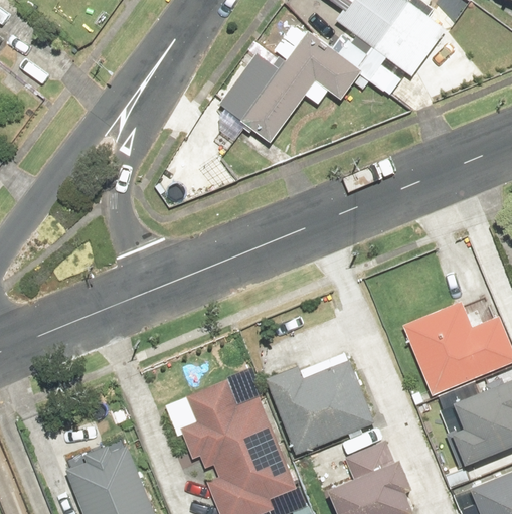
[(348,0),(335,20),(413,76),(447,30),(403,0),(348,0)]
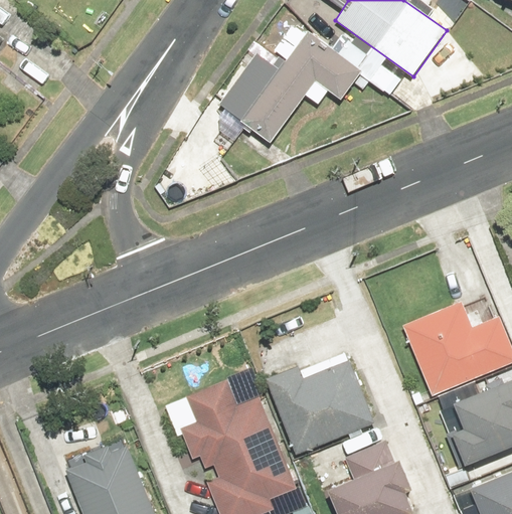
[(280,69),(256,53),(218,107),(272,144),(314,82),(339,100),(358,73),(383,91),(396,71),(342,33),(332,47),(307,30),(280,69)]
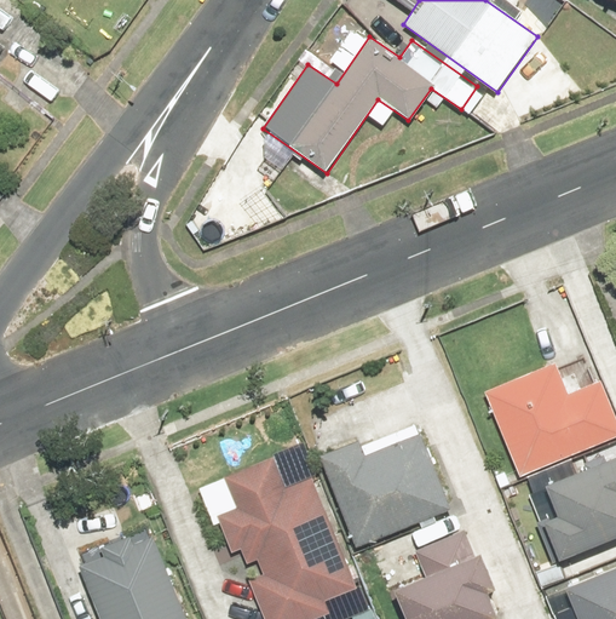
[(556,366),(487,393),(520,476),(615,437),(615,420),(602,383),(568,396),(556,366)]
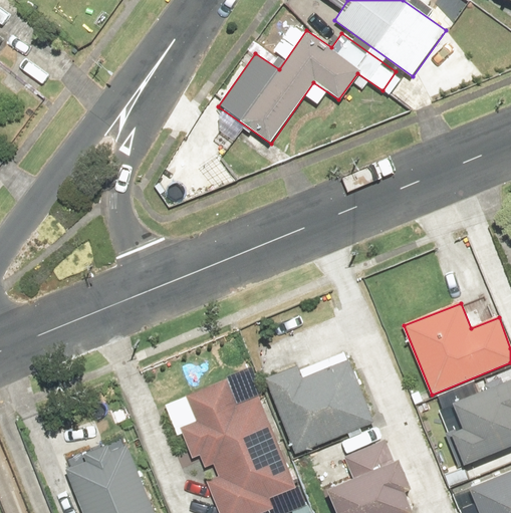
[(297,364),(267,377),(297,451),(372,420),(345,353),(300,371),(297,364)]
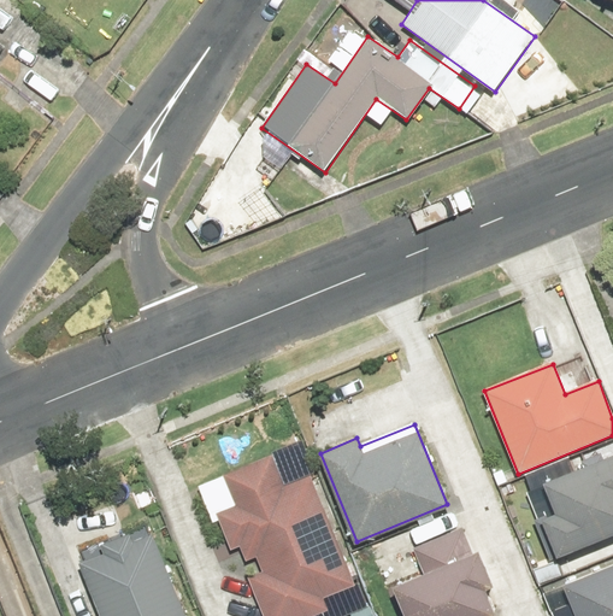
[(612,455),(542,485),(554,516),(540,522),(554,559),(612,534),(612,455)]
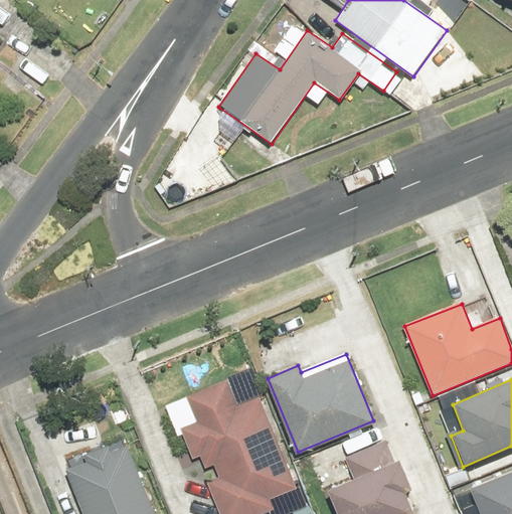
[(297,488),(261,398),(238,407),(228,382),(191,397),(200,421),(181,430),(193,461),(202,457),(206,468),(216,464),(221,478),(209,483),(221,513),(266,513),(276,510),(271,498),(297,488)]
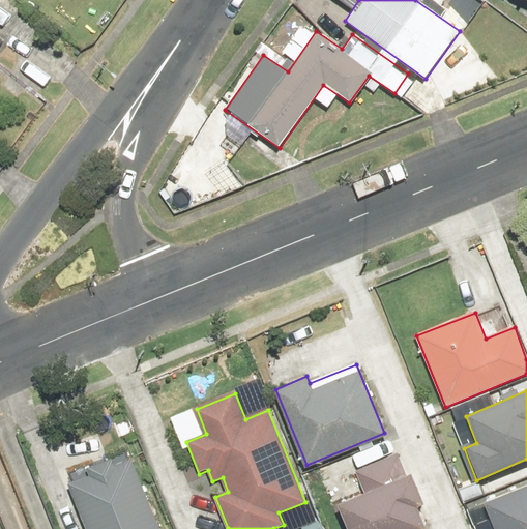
[(366,493),(335,505),(345,528),(420,528),(413,508),(419,505),(393,444),(377,451),(380,461),(356,471),(366,493)]
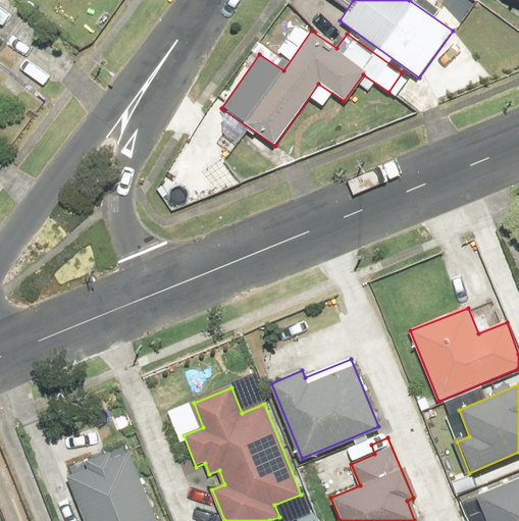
[(68,481),(84,520),(155,520),(130,456),(113,462),(110,454),(87,463),(91,472),(68,481)]
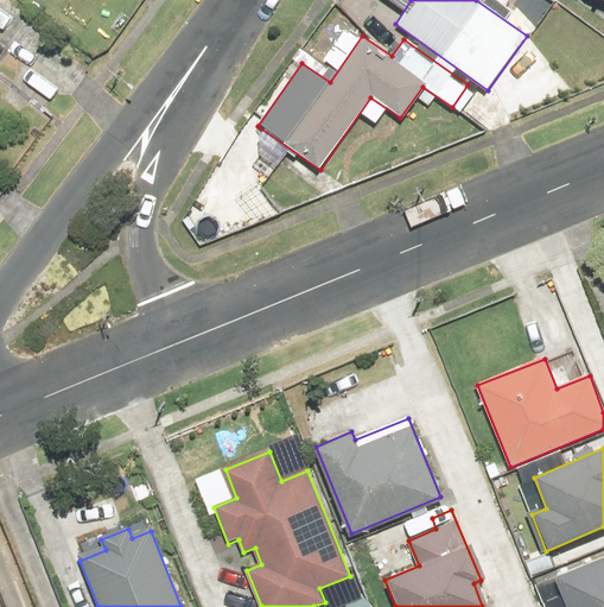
[(603,560),(554,582),(564,606),(603,606),(603,560)]
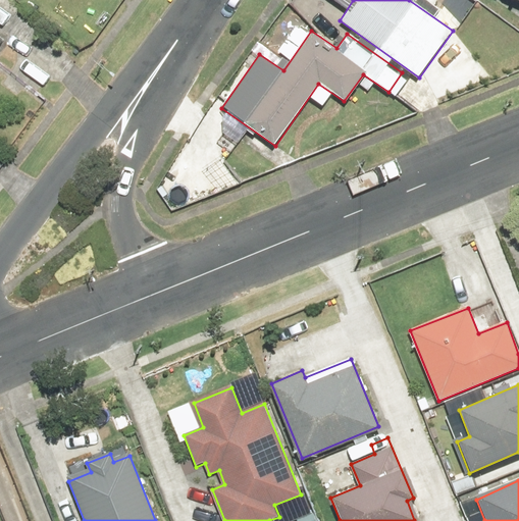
All buildings are outlined.
